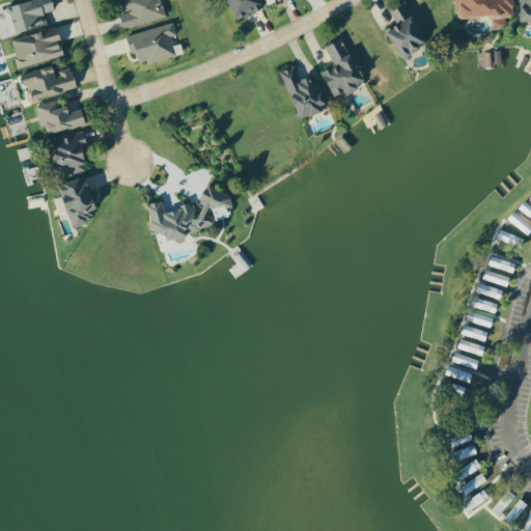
[(48,25),(45,11),(55,9),(53,0),(36,0),(5,6),(6,9),(0,10),(0,20),(1,21),(3,34),(48,25)]
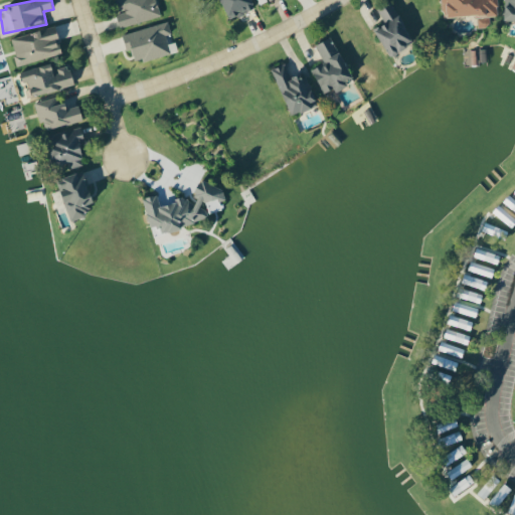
[(162,15),(157,0),(117,0),(121,12),(117,14),(121,27),(162,15)]
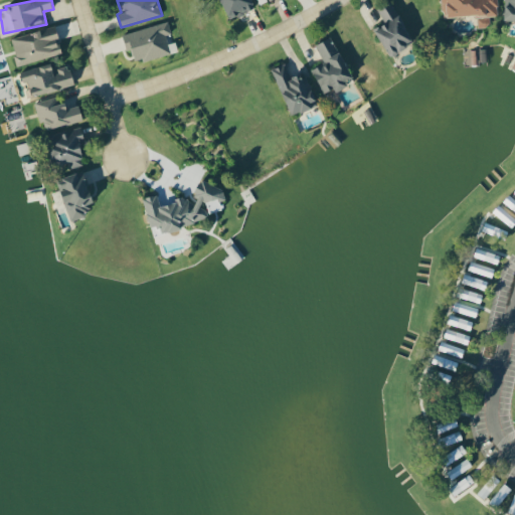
[(255,7),(251,0),(220,0),(230,18),(255,7)]
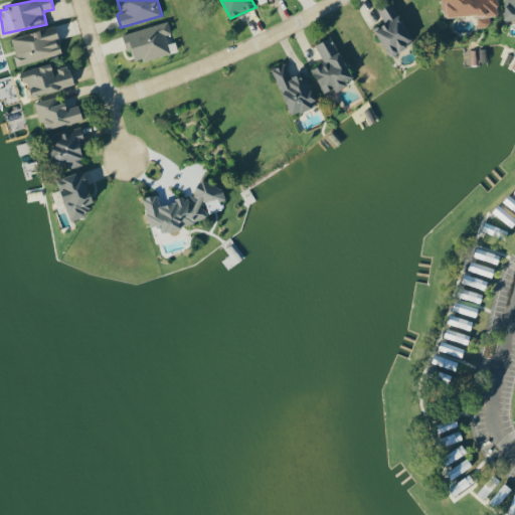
[(390,55),(414,41),(391,0),(378,8),(386,23),(375,29),(390,55)]
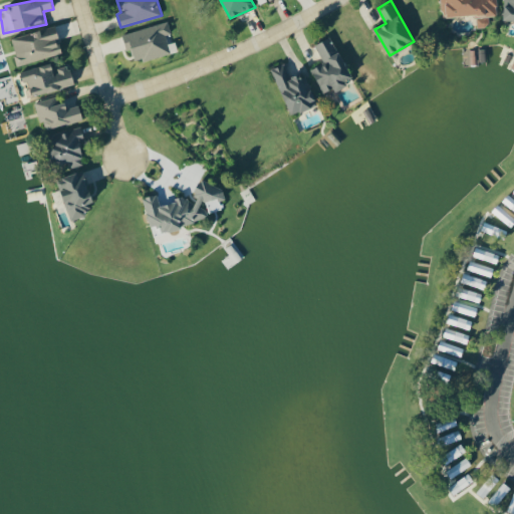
[(441,0),(442,16),(477,15),(477,27),(490,27),(489,16),(498,15),(497,0),(441,0)]
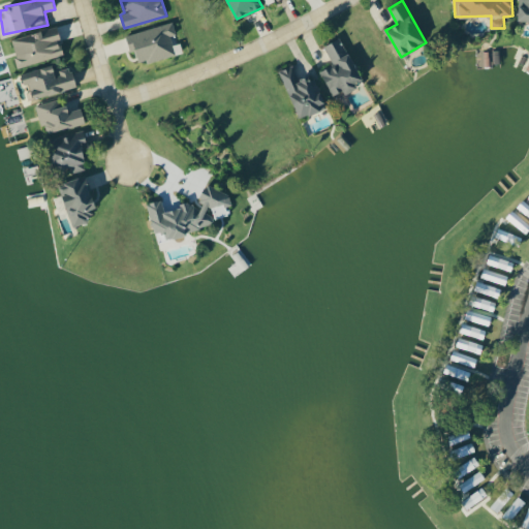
[(528,0),(519,0),(519,20),(528,20),(528,0)]
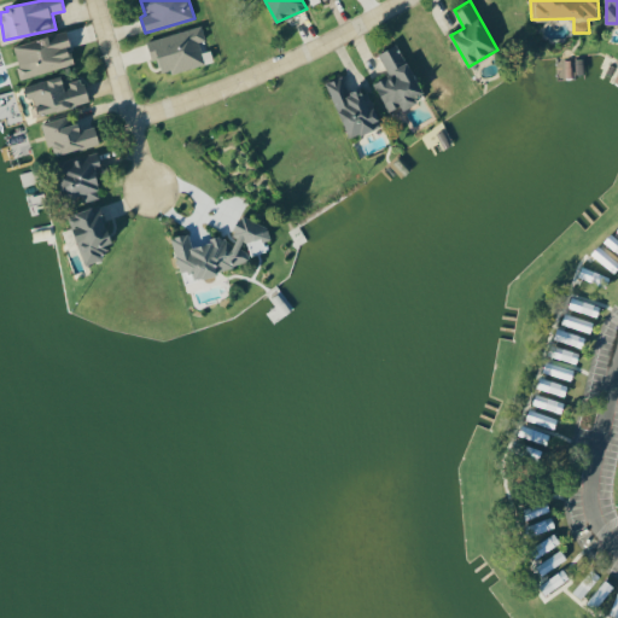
[(150,40),(159,76),(205,63),(199,41),(205,40),(202,25),(150,40)]
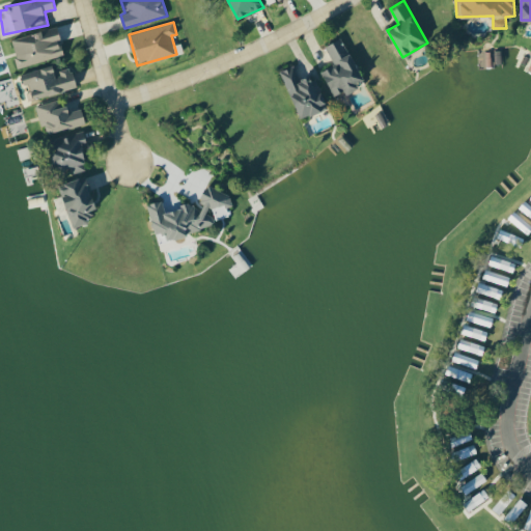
[(11,37),(18,66),(63,56),(60,38),(61,38),(59,27),(11,37)]
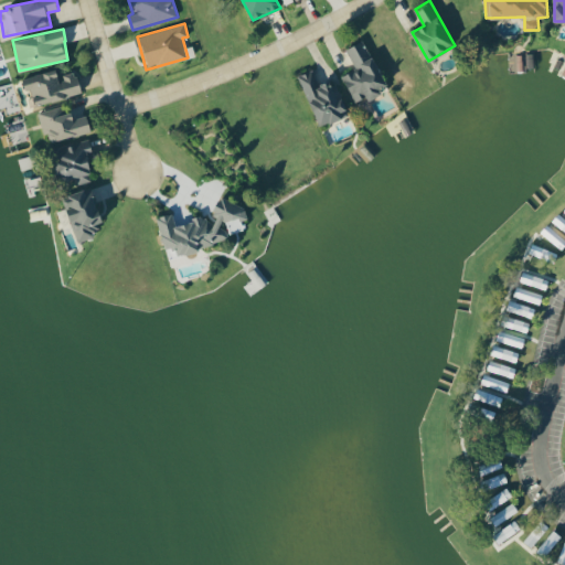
[(347,49),(356,70),(342,75),(354,102),(369,96),(370,99),(383,94),(380,87),(385,85),(365,40),(347,49)]
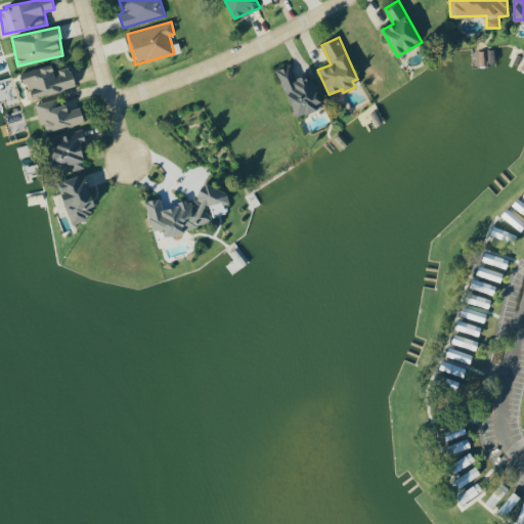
[(77,87),(72,67),(55,70),(54,63),(20,72),(24,84),(30,83),(34,97),(77,87)]
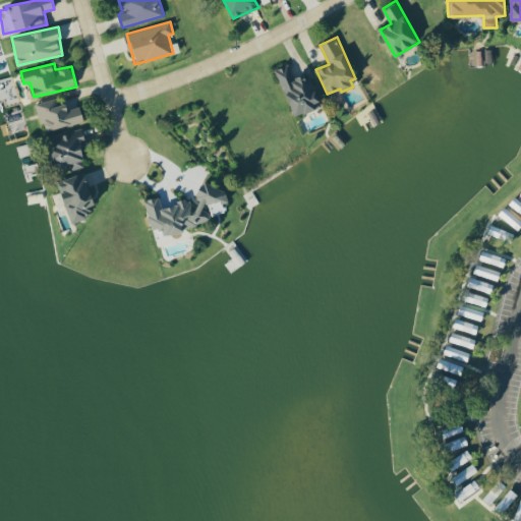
[(294,77),(289,64),(277,68),(293,116),(321,107),(309,72),(294,77)]
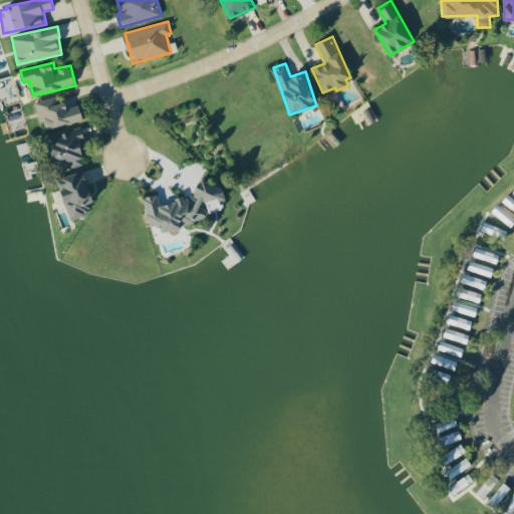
[(79,104),(68,107),(66,101),(58,103),(56,96),(36,101),(44,131),(83,118),(79,104)]
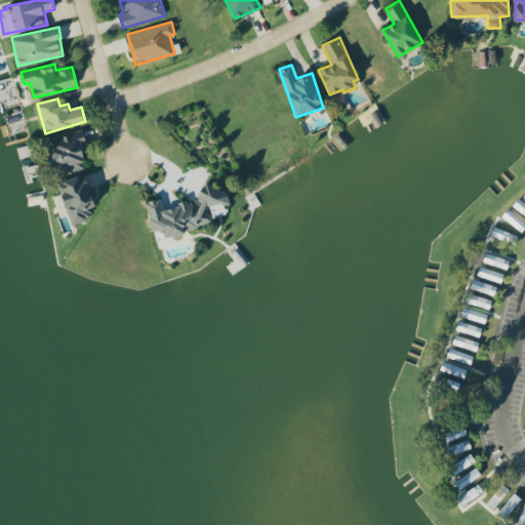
[(72,171),(86,168),(82,145),(87,144),(84,130),(52,136),(55,149),(50,150),(54,169),(71,165),(72,171)]
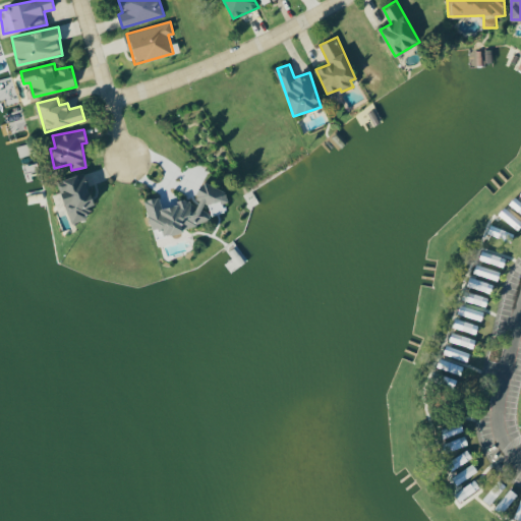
[(95,205),(87,173),(59,179),(71,223),(90,219),(87,207),(95,205)]
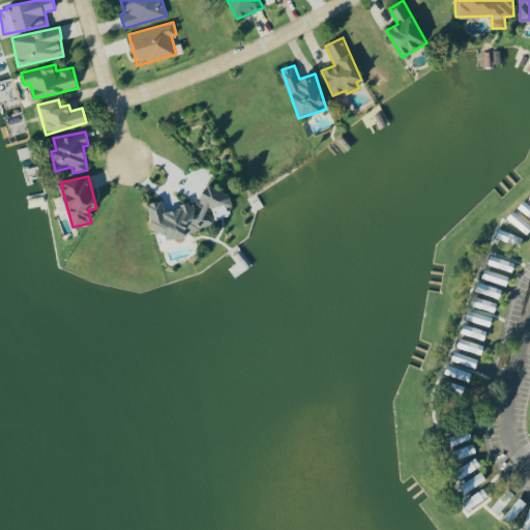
[(147,204),(155,233),(165,231),(168,239),(215,225),(213,219),(230,215),(227,206),(234,204),(228,185),(198,194),(199,201),(166,210),(163,200),(147,204)]
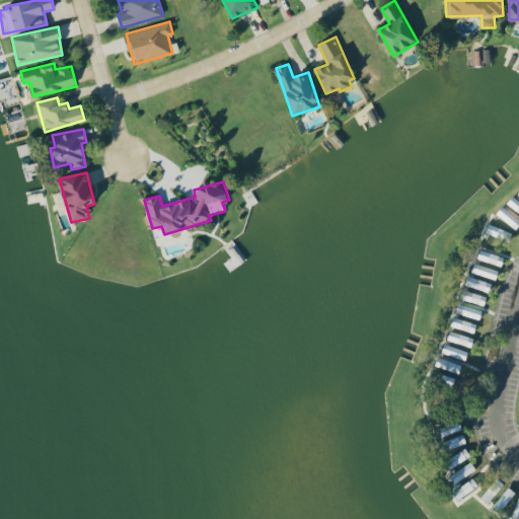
[(486,224),(514,243),(518,235),(518,187),(504,206),(500,203),(486,224)]
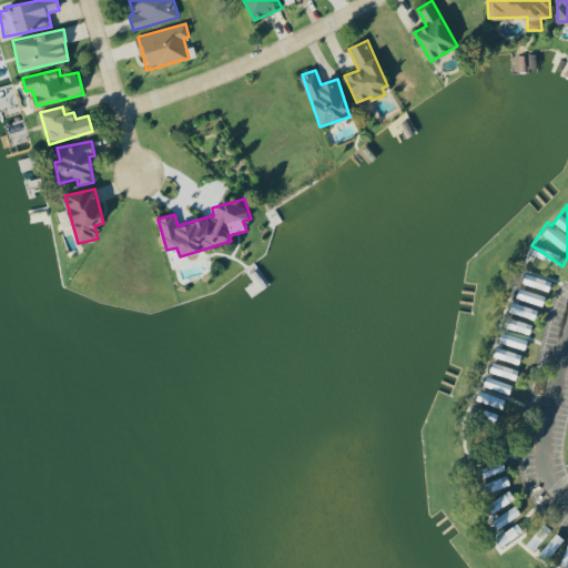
[(499,335),(524,344),(531,321),(539,323),(557,273),(529,263),(520,285),(517,284),(499,335)]
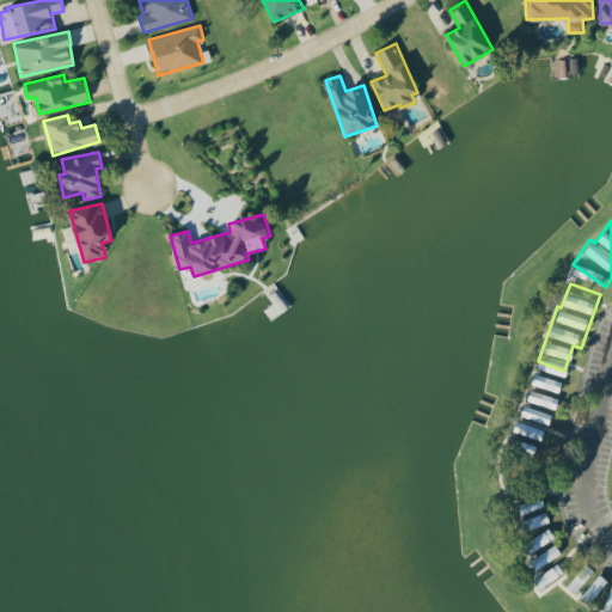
[(514,423),(549,435),(567,384),(532,372),(514,423)]
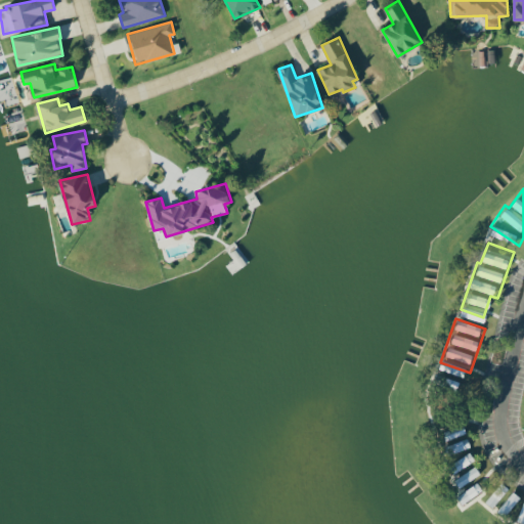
[(485,485),(465,423),(440,431),(461,493),(485,485)]
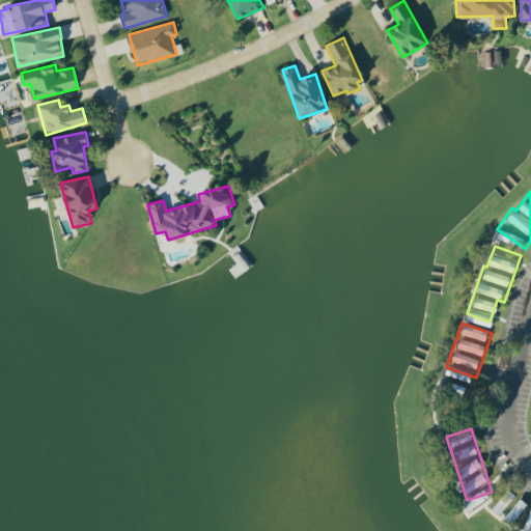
[(524,530),(530,530),(530,500),(516,498),(511,520),(521,522),(519,530),(524,530)]
